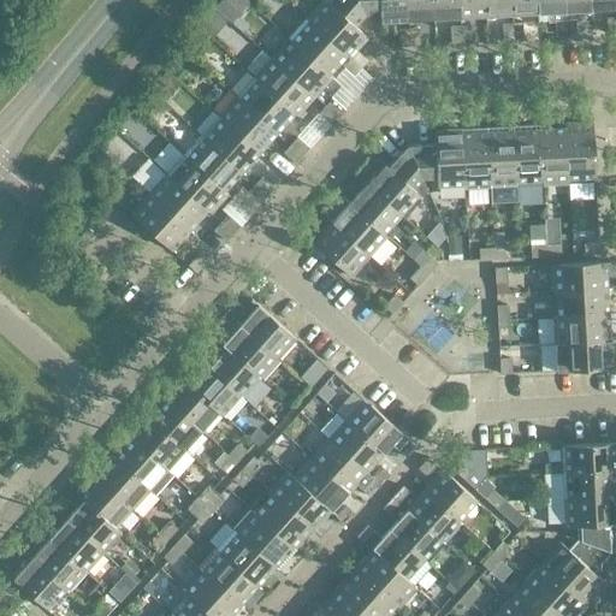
[(252,0),(219,0),(217,4),(235,19),(252,0)]
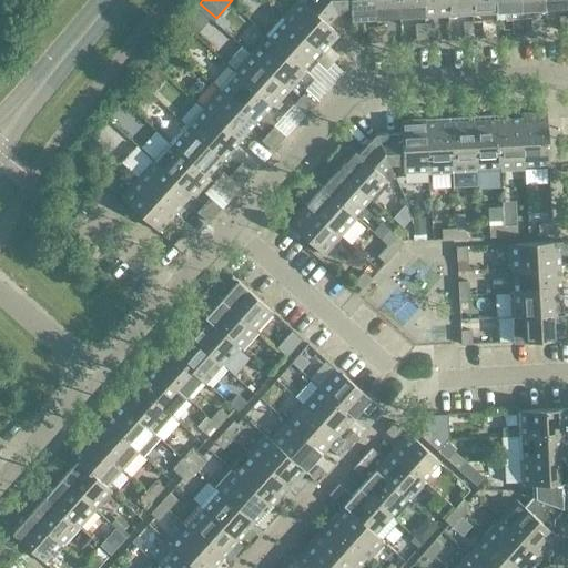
[(298,0),(296,0),(282,17),(333,63),(340,56),(328,47),(338,36),(332,30),(333,29),(327,23),(336,13),(330,0),(307,0),(304,4),(298,0)]
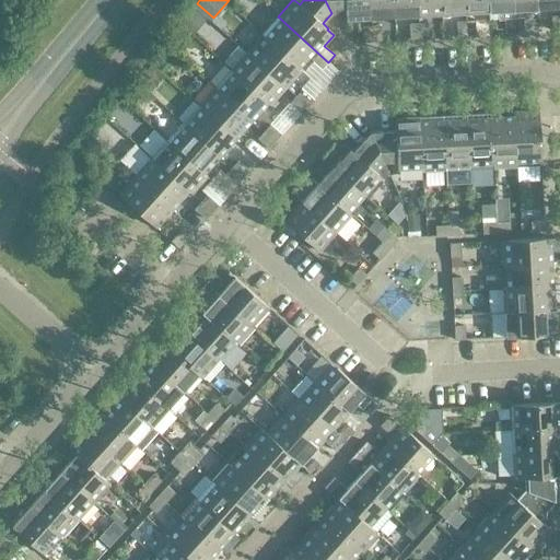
[(325,0),(331,13),(346,12),(346,20),(371,19),(369,0),(325,0)]
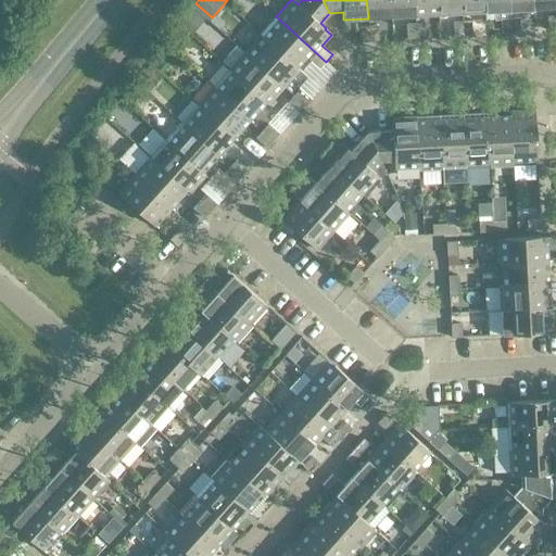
[(390,0),(366,0),(368,19),(392,17),(390,0)]
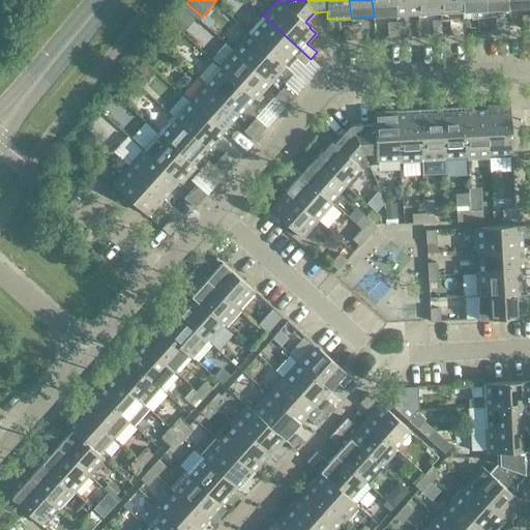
[(394,0),(372,0),(374,17),(395,15),(394,0)]
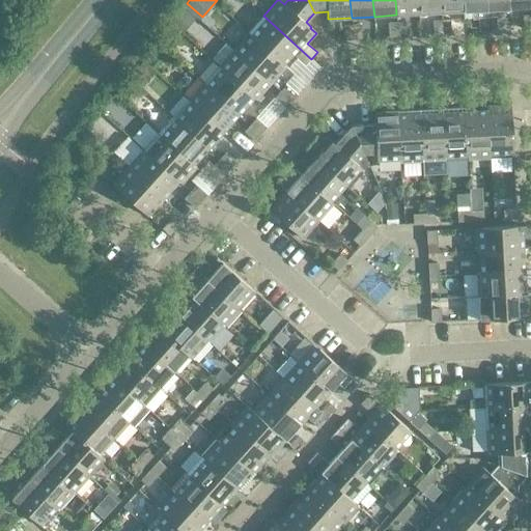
[(418,0),(395,0),(396,15),(419,14),(418,0)]
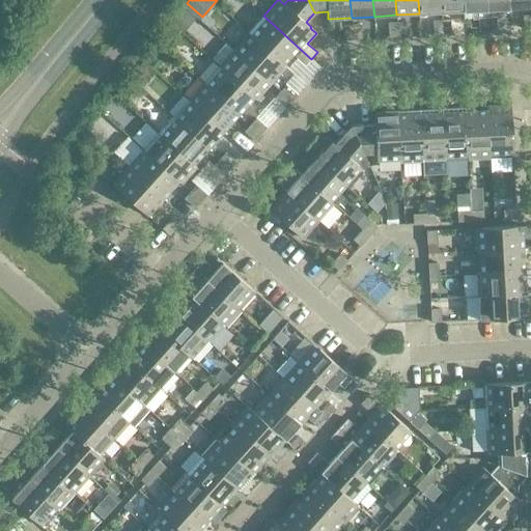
[(440,0),(418,0),(419,14),(442,12),(440,0)]
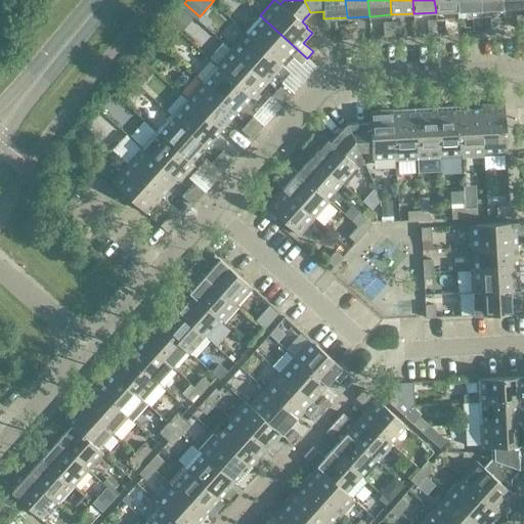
[(456,0),(434,0),(436,12),(457,11),(456,0)]
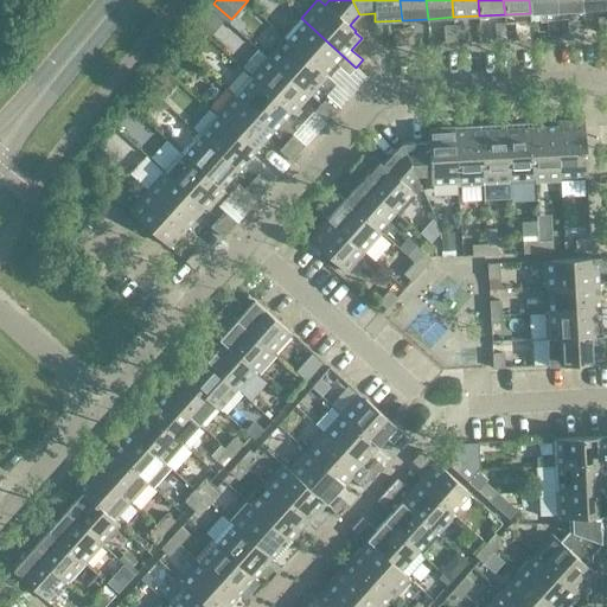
[(529,0),(530,13),(556,12),(555,0),(529,0)]
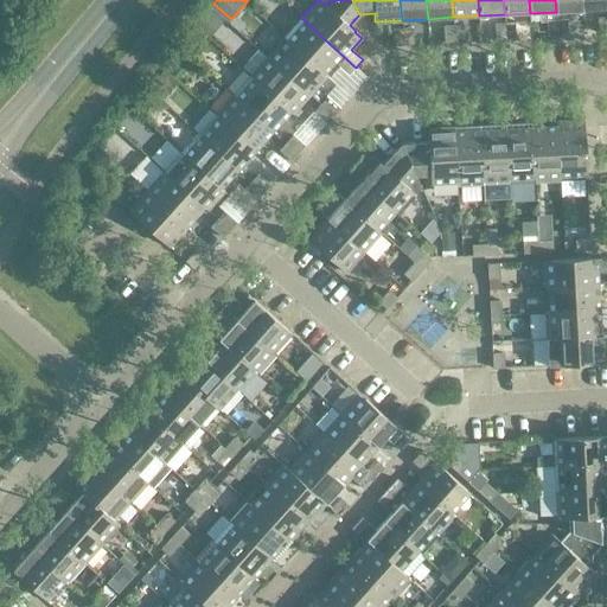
[(581,0),(555,0),(556,12),(582,10),(581,0)]
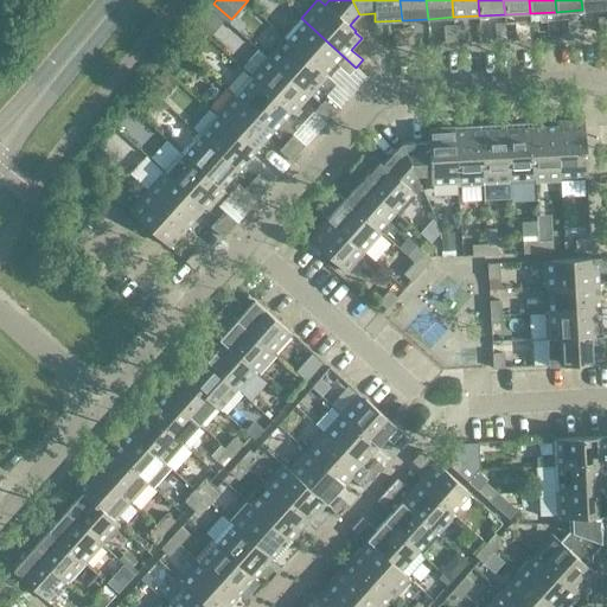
[(581,0),(582,10),(606,8),(606,6),(606,0),(581,0)]
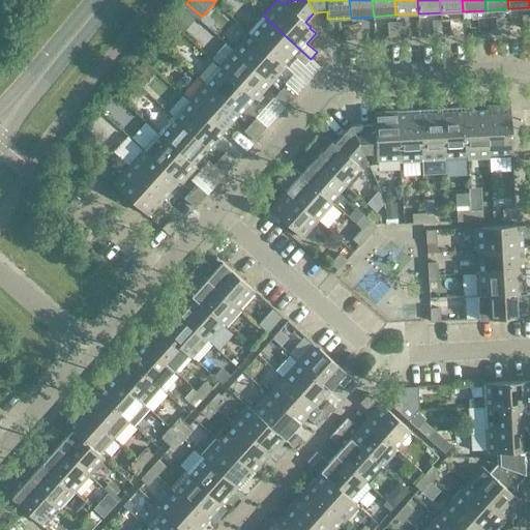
[(184,5),(175,19),(195,31),(203,18),(184,5)]
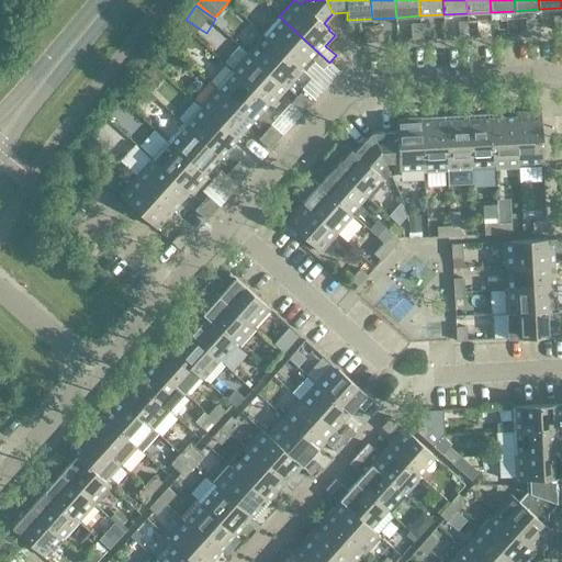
[(329,63),(279,17),(262,34),(296,65),(312,47),(317,53),(311,59),(323,70),(329,63)]
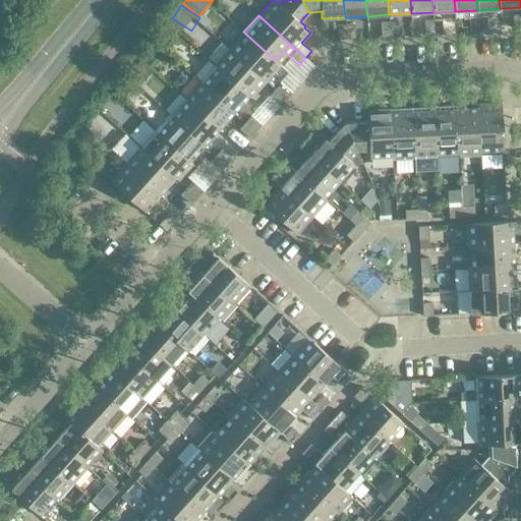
[(478,30),(487,30),(486,16),(477,17),(478,30)]
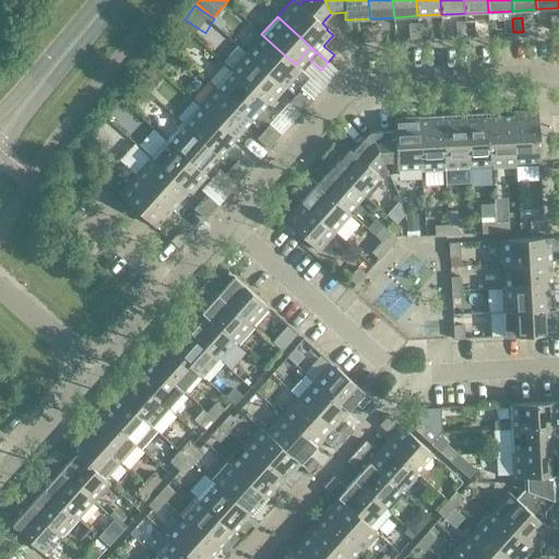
[(513,32),(512,19),(503,19),(504,33),(513,32)]
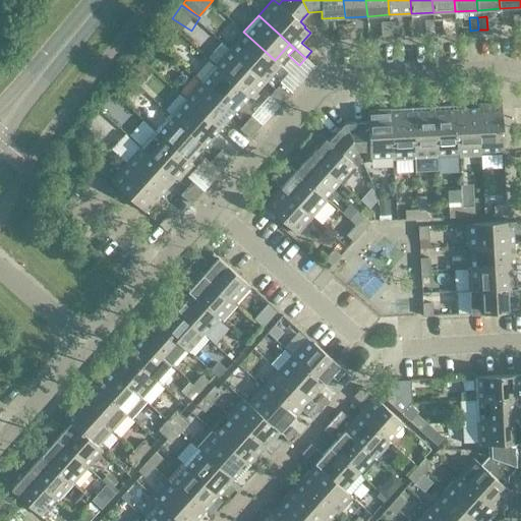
[(435,33),(433,19),(424,19),(425,33),(435,33)]
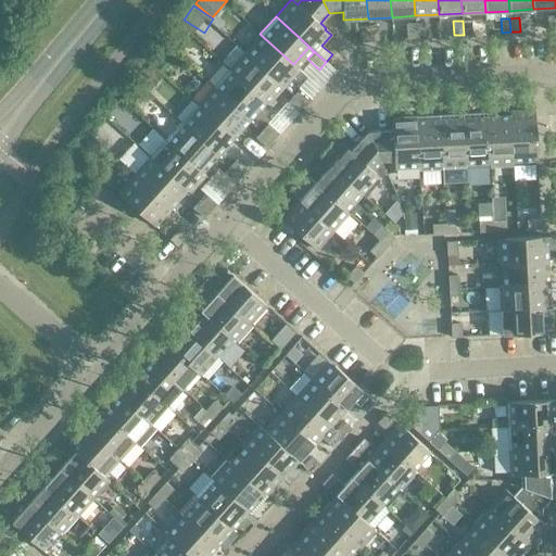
[(464,35),(472,34),(471,21),(463,21),(464,35)]
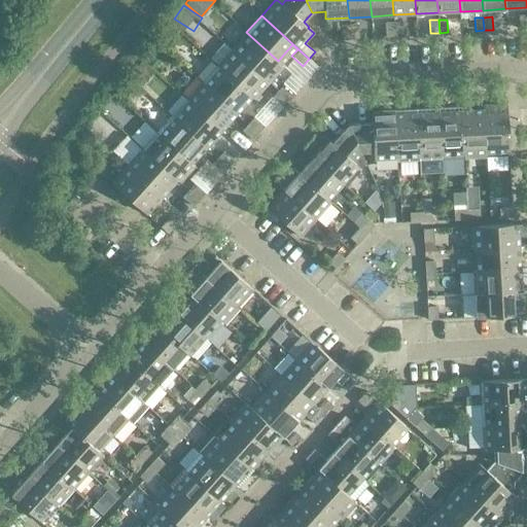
[(394,35),(394,22),(385,23),(386,36),(394,35)]
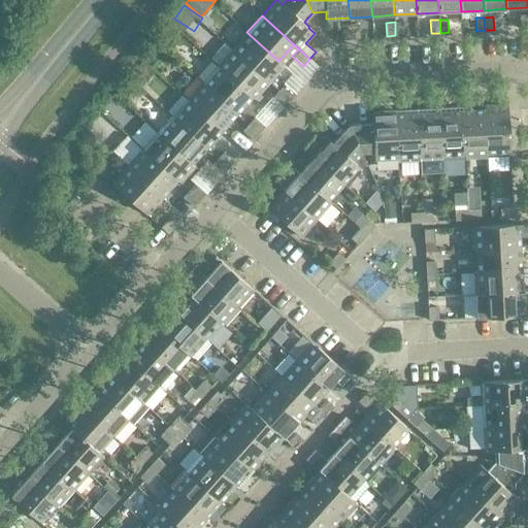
[(395,35),(404,35),(403,22),(395,22),(395,35)]
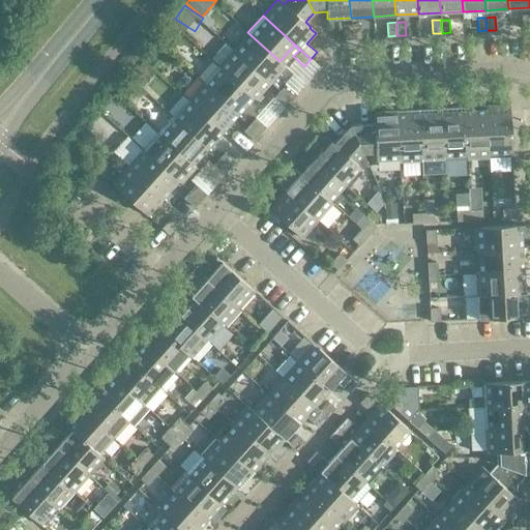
[(352,38),(361,37),(360,24),(351,25),(352,38)]
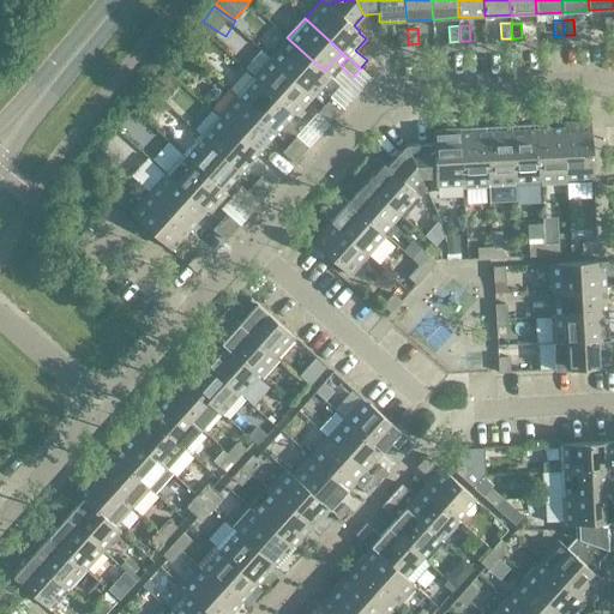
[(408,44),(407,29),(397,29),(397,44),(408,44)]
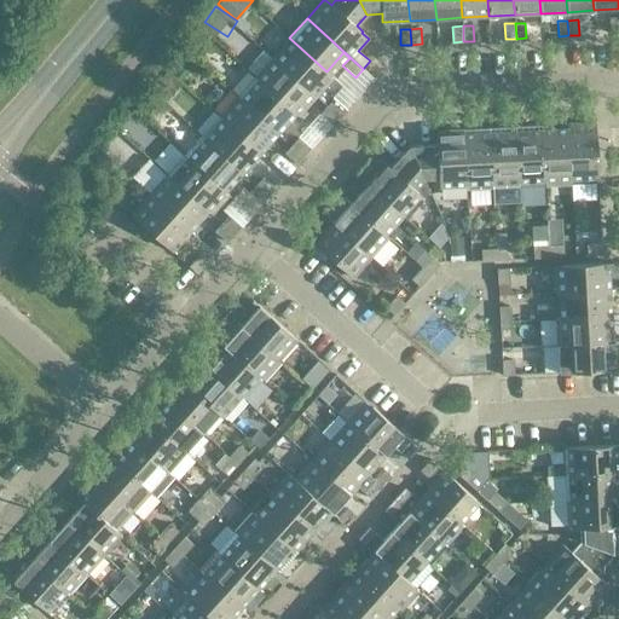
[(327,71),(289,38),(272,57),(317,98),(335,77),(327,71)]
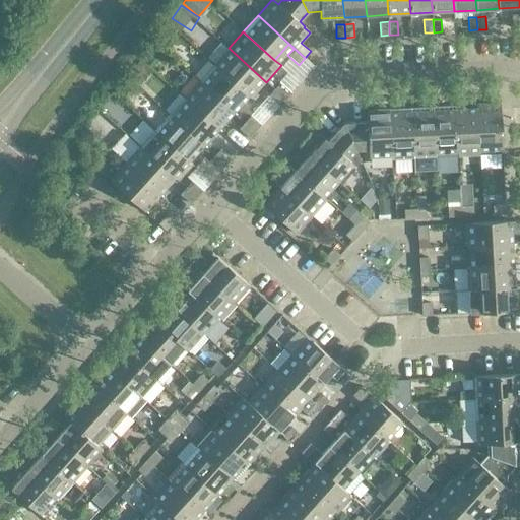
[(266,82),(229,48),(213,64),(245,92),(252,99),(266,82)]
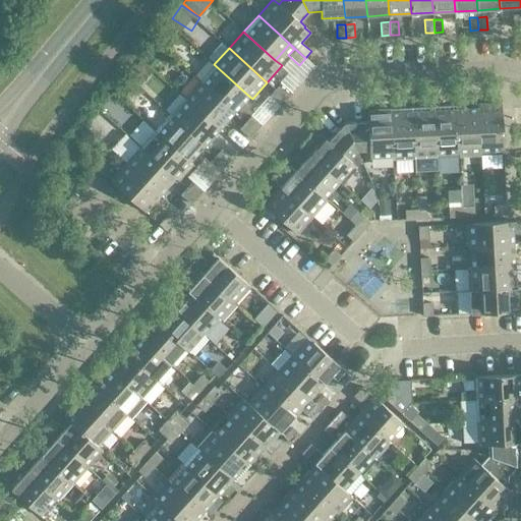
[(245,93),(214,64),(198,80),(231,109),(245,93)]
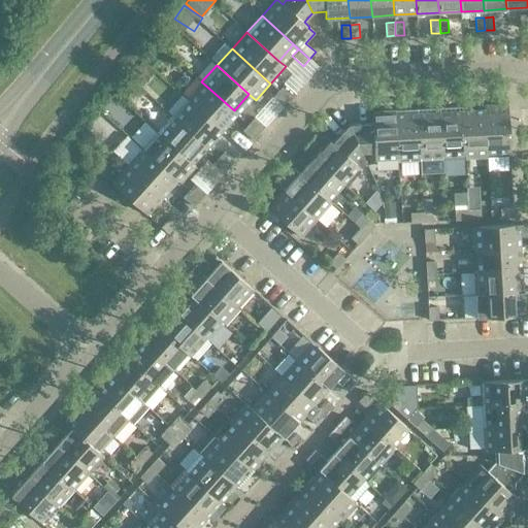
[(234,110),(201,81),(186,99),(193,104),(219,128),(234,110)]
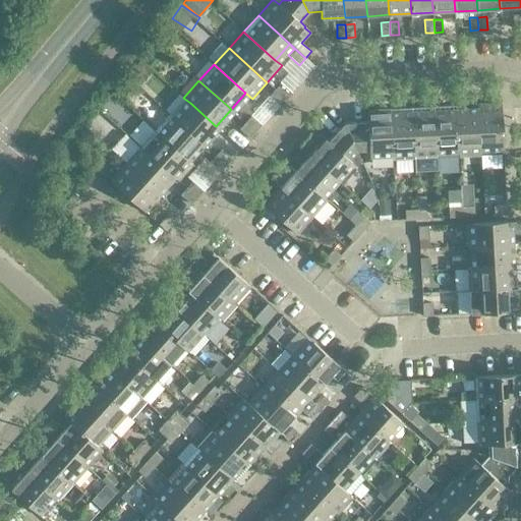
[(285,99),(291,92),(281,82),(275,90),(285,99)]
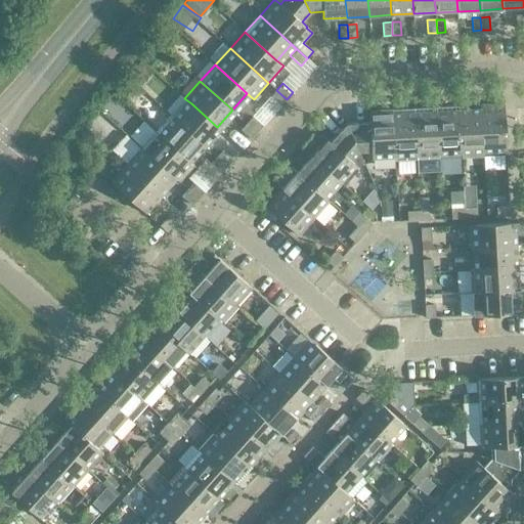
[(287,99),(276,90),(271,96),(280,105),(287,99)]
